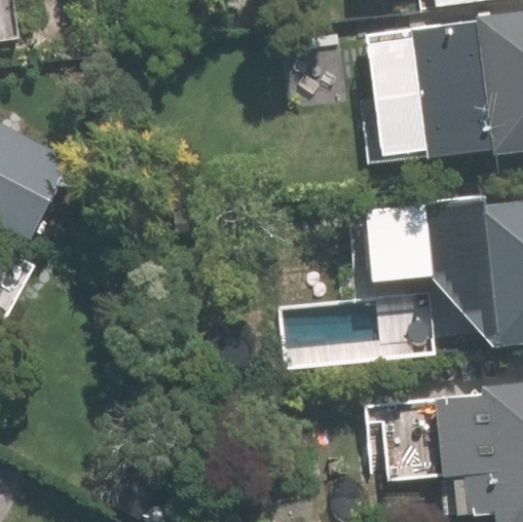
[(498,0),(418,0),(420,10),(498,0)]
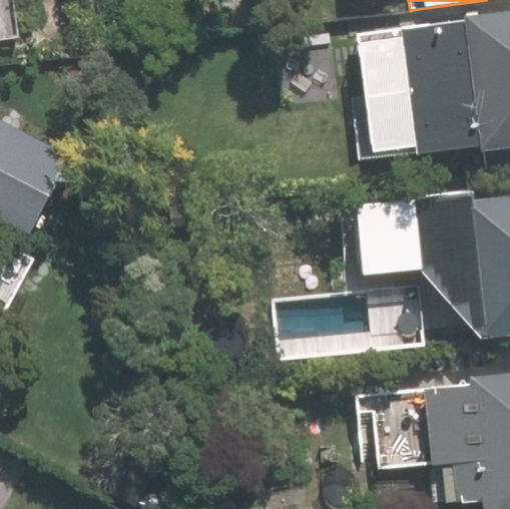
[(509,9),(463,16),(463,19),(480,145),(481,151),(509,147),(509,9)]
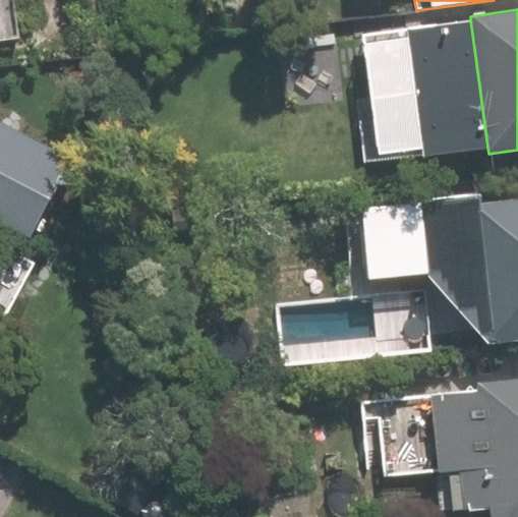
[(424,156),(487,148),(470,19),(407,27),(424,156)]
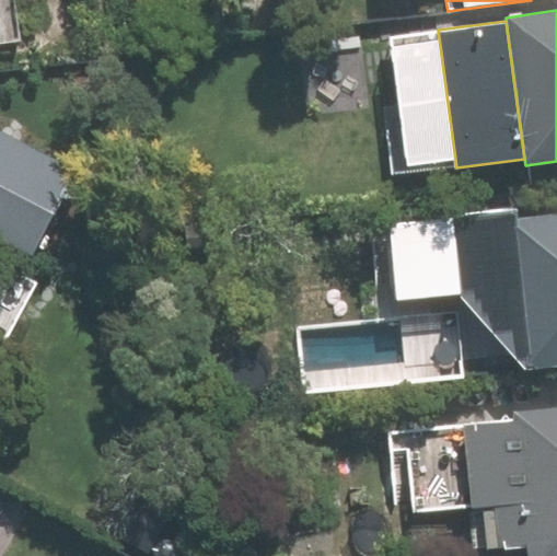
[(0,239),(35,257),(82,171),(0,127),(0,239)]
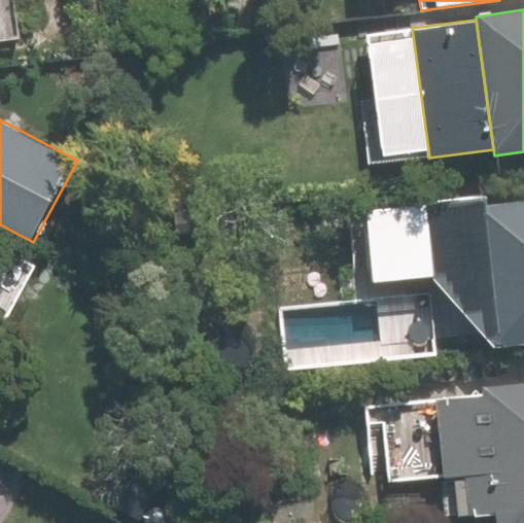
[(523,341),(523,202),(487,207),(485,197),(427,203),(434,278),(503,344),(523,341)]
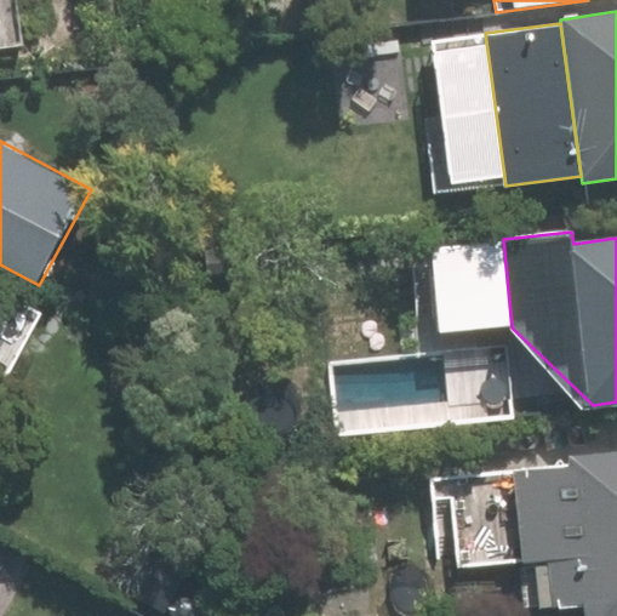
[(616,615),(616,450),(567,455),(567,463),(516,468),(525,560),(548,558),(552,605),(582,602),(583,615),(616,615)]
